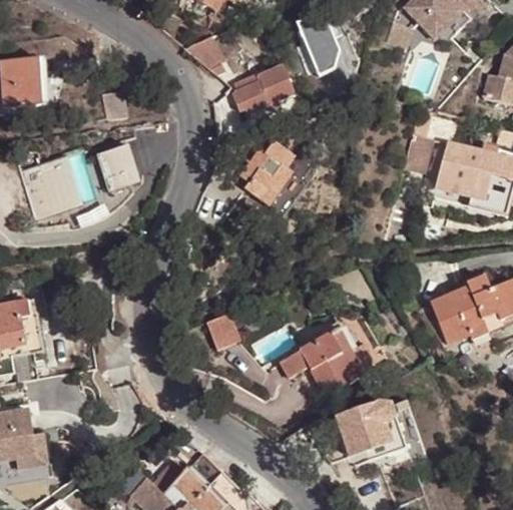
[(199,0),(217,10),(222,0),(199,0)]
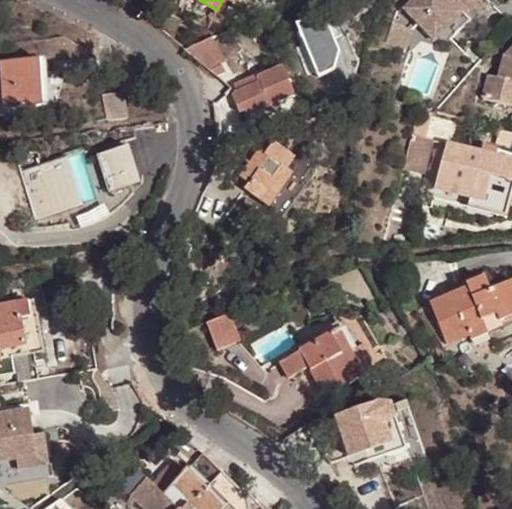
[(405,0),(400,5),(437,45),(481,4),(477,0),(405,0)]
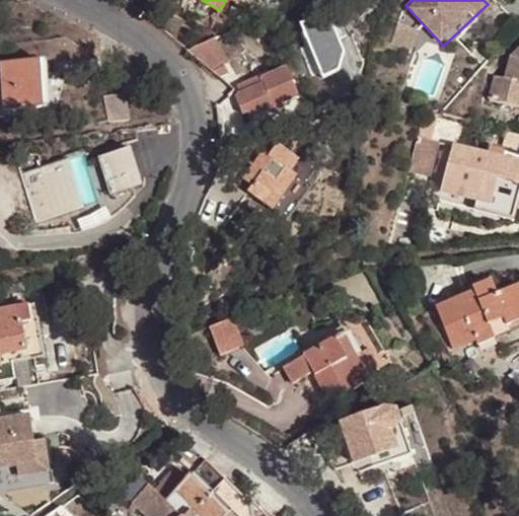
[(298,45),(307,69),(336,58),(319,14),(298,21),(301,29),(298,30),(303,43),(298,45)]
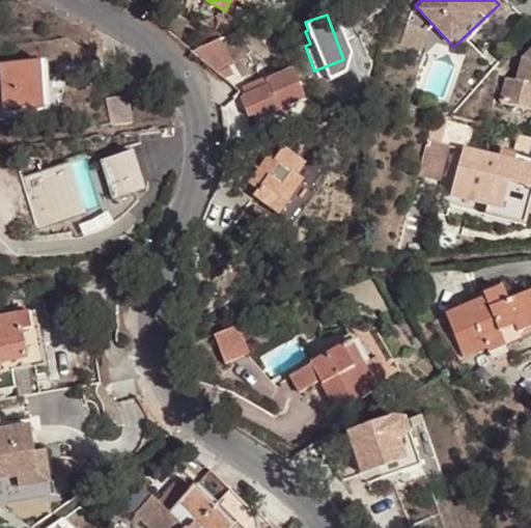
[(396,43),(418,50),(426,29),(403,22),(396,43)]
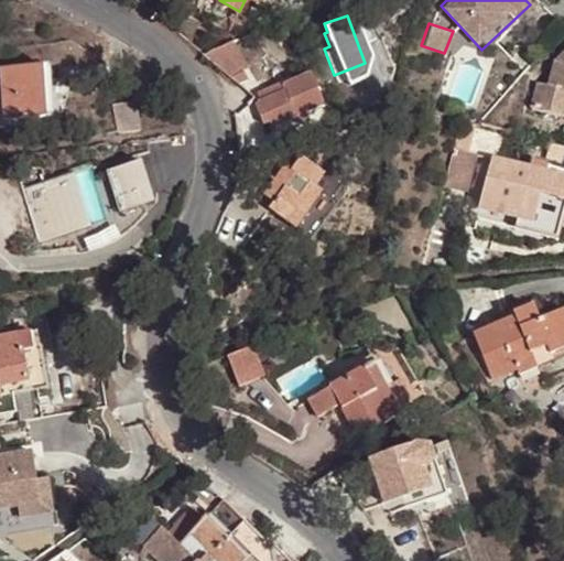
[(249,65),(232,39),(202,53),(230,76),(249,65)]
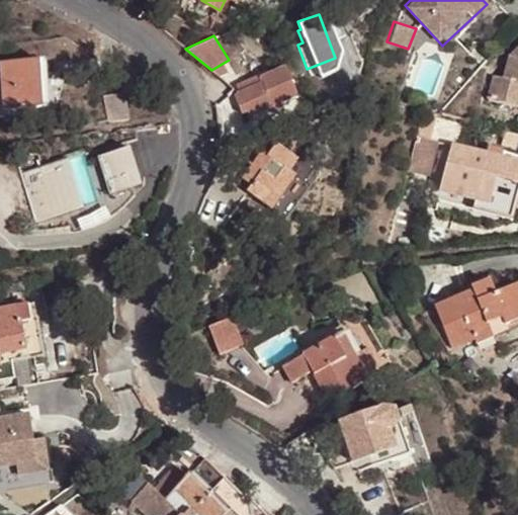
[(492,76),(486,96),(517,105),(517,54),(511,61),(506,80),(492,76)]
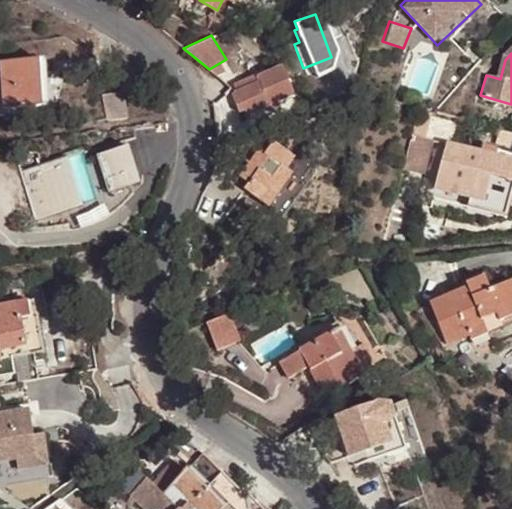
[(40,57),(0,60),(3,106),(43,103),(40,57)]
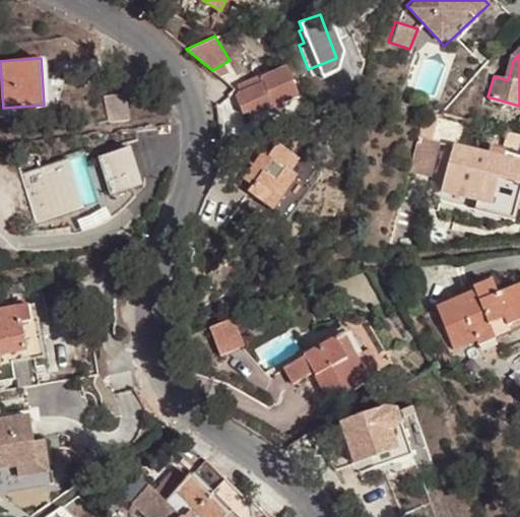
[(286,65),(260,75),(263,81),(240,90),(236,93),(242,110),(247,108),(249,114),(274,104),(274,108),(276,110),(281,111),(283,109),(284,104),(282,101),(299,93),(286,65)]
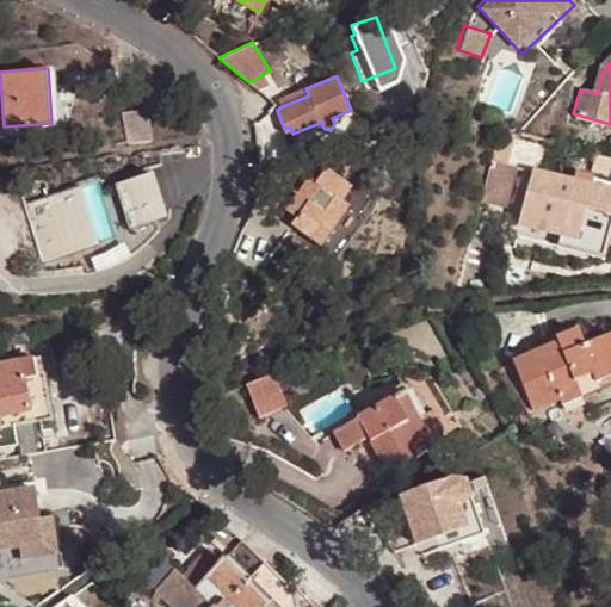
[(278,98),(282,106),(309,95),(306,88),(306,86),(278,98)]
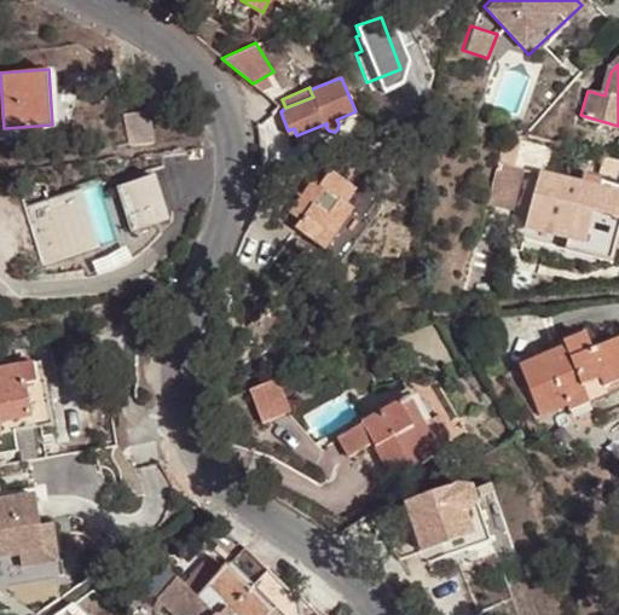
[(149,108),(123,111),(129,143),(154,138),(149,108)]
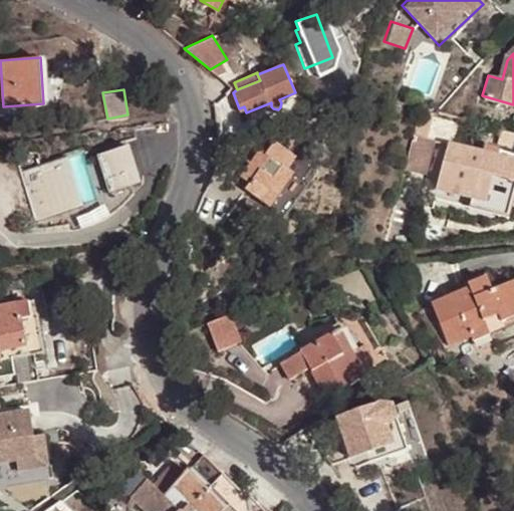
[(416,125),(427,129),(432,109),(421,107),(416,125)]
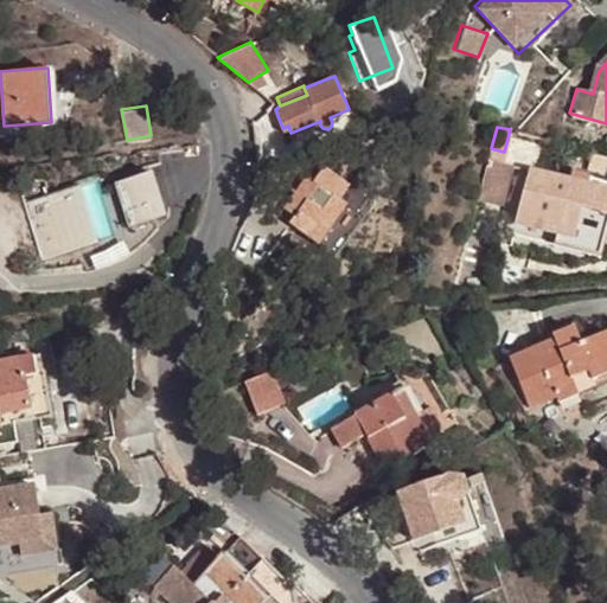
[(491,148),(479,194),(503,201),(513,165),(500,161),(504,152),(491,148)]
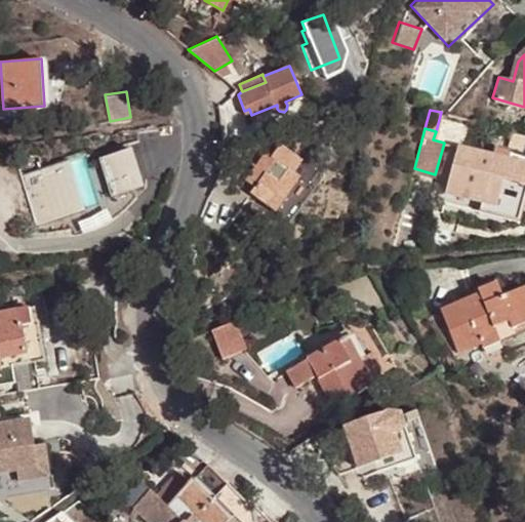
[(132,145),(98,155),(111,194),(145,183),(132,145)]
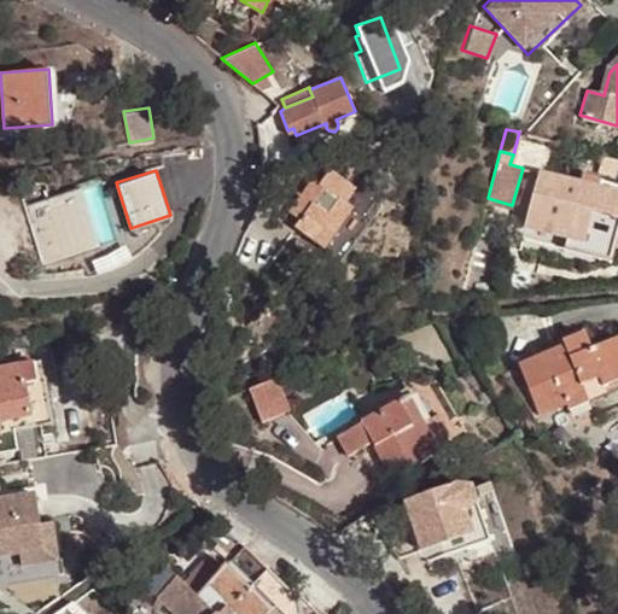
[(296,226),(321,245),(351,208),(344,202),(355,188),(332,170),(321,183),(316,180),(292,211),(302,218),(296,226)]
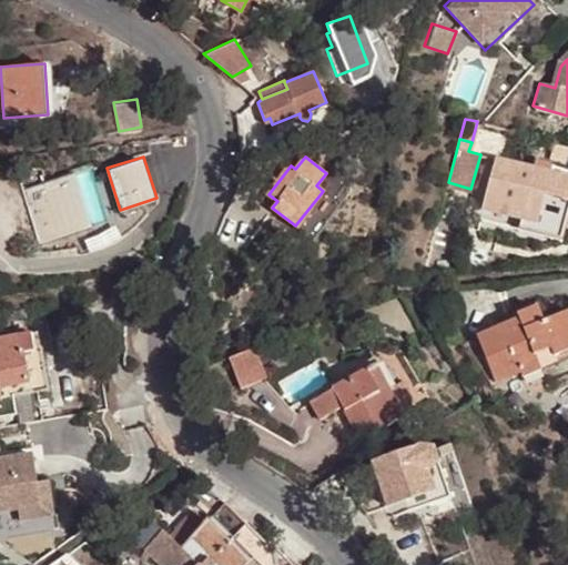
[(530,168),(495,158),(482,208),(550,225),(558,199),(566,201),(567,201),(567,177),(546,171),(548,164),(531,160),(530,168)]
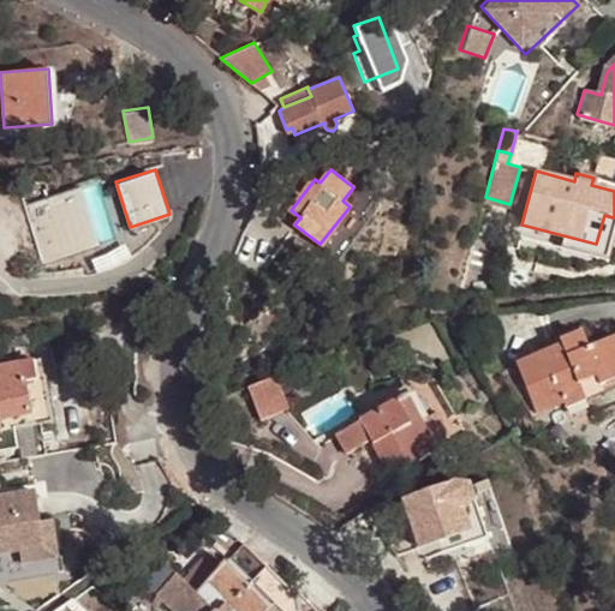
[(81,185),(24,203),(42,263),(99,245),(81,185)]
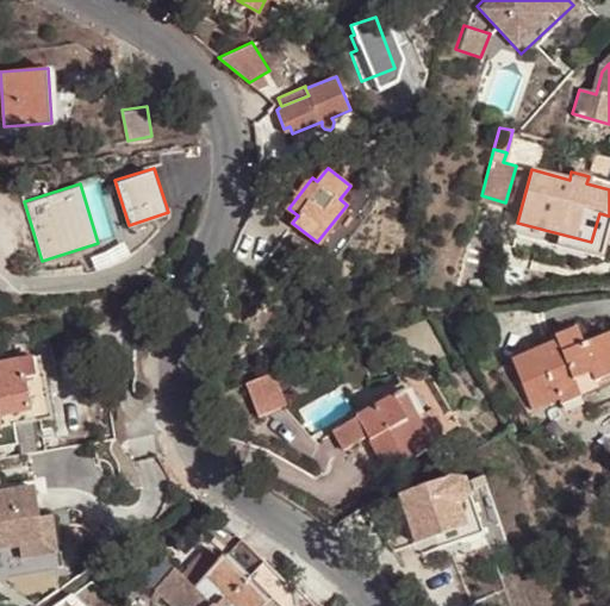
[(591,242),(517,223),(514,233),(597,256),(608,216),(599,213),(591,242)]
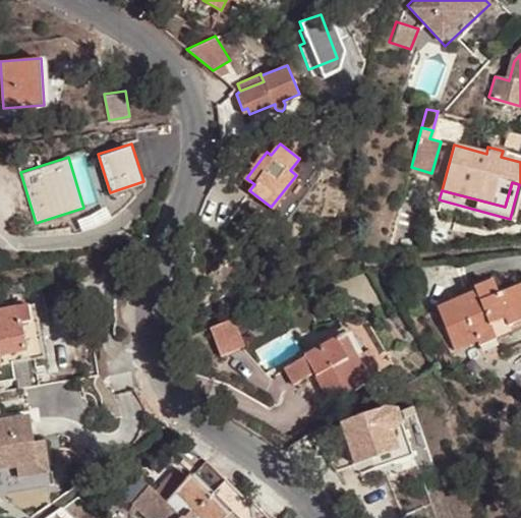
[(437,306),(454,349),(475,341),(494,333),(489,323),(504,317),(507,325),(520,319),(520,308),(512,287),(496,293),(489,279),(473,286),(475,291),(437,306)]
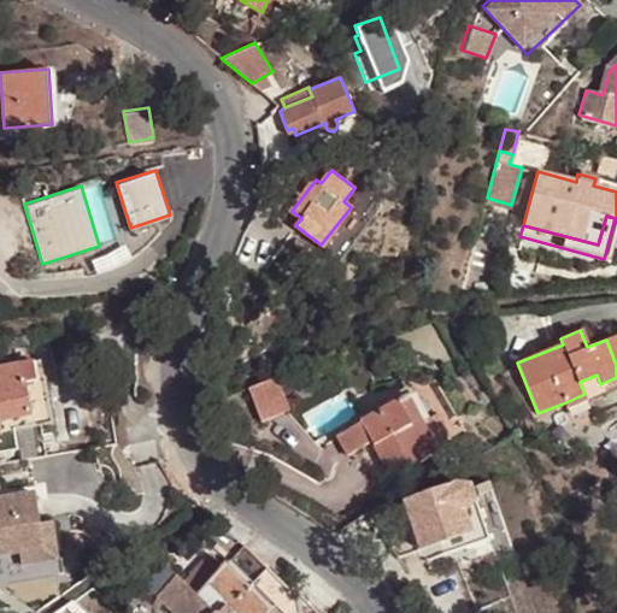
[(585,394),(563,404),(565,408),(616,387),(616,339),(616,336),(606,340),(616,365),(616,377),(600,384),(597,375),(580,382),(585,394)]
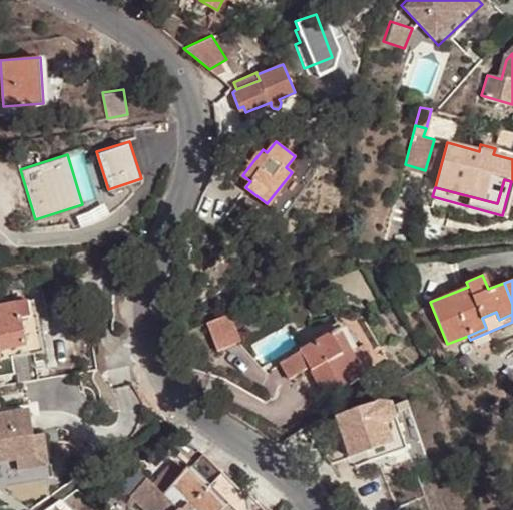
[(34,298),(0,303),(0,348),(26,344),(27,352),(43,349),(34,298)]
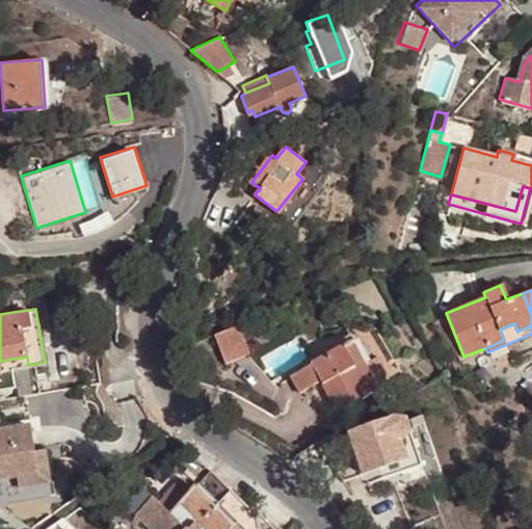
[(453,361),(463,356),(446,313),(435,317),(453,361)]
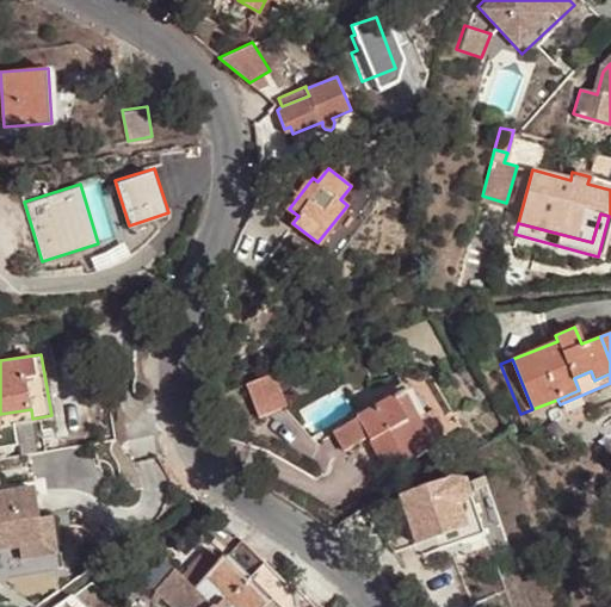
[(235,385),(245,413),(267,404),(258,377),(235,385)]
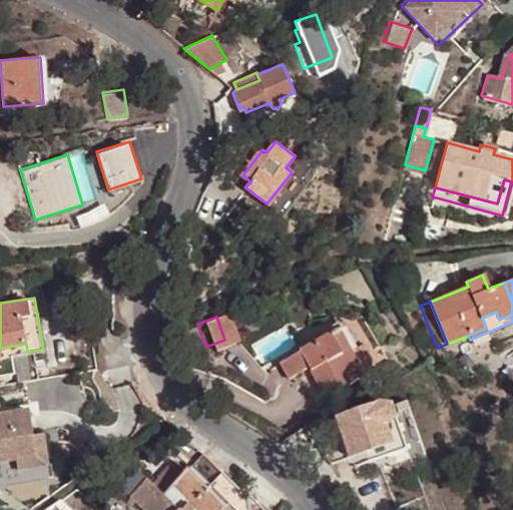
[(306,367),(322,395),(361,374),(359,370),(349,351),(337,329),(278,361),(286,377),(306,367)]
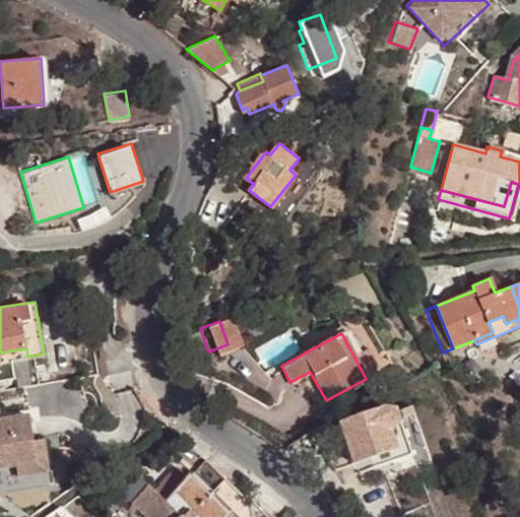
[(0,378),(14,376),(11,360),(27,357),(26,348),(0,352),(0,378)]
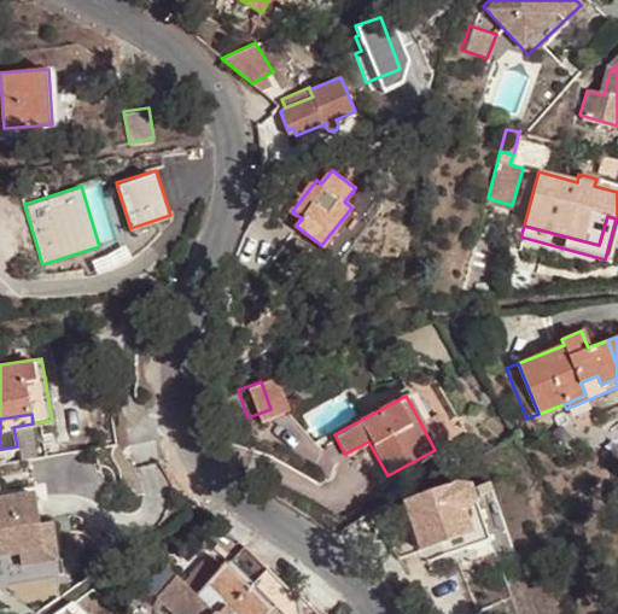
[(420,422),(432,445),(449,436),(438,414),(420,422)]
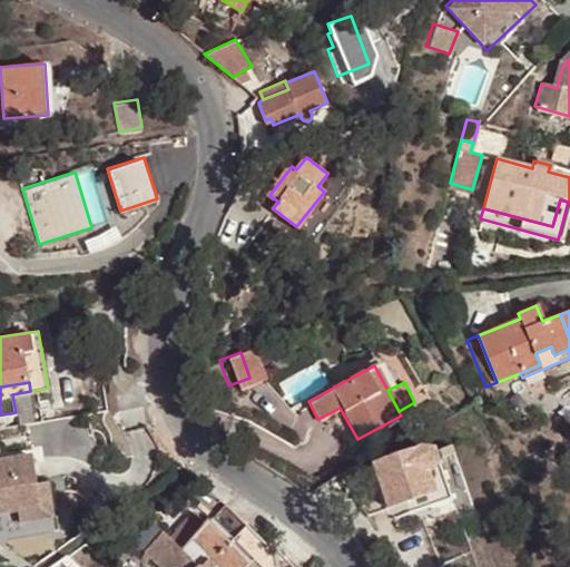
[(419,448),(370,465),(385,507),(397,502),(444,487),(431,449),(419,448)]
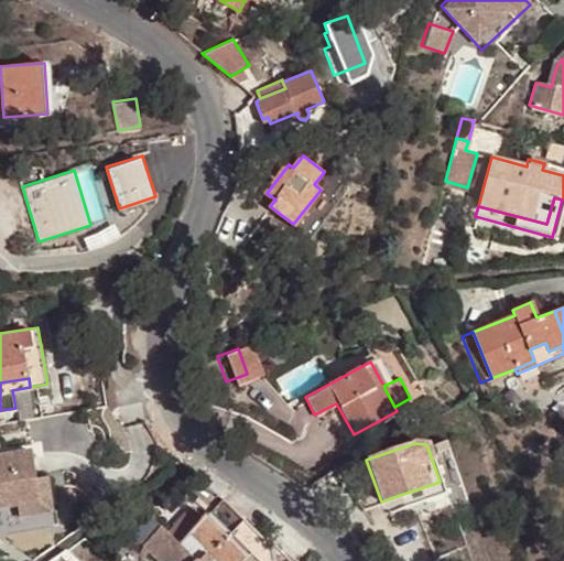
[(32,448),(0,453),(0,505),(19,502),(41,498),(36,477),(32,448)]
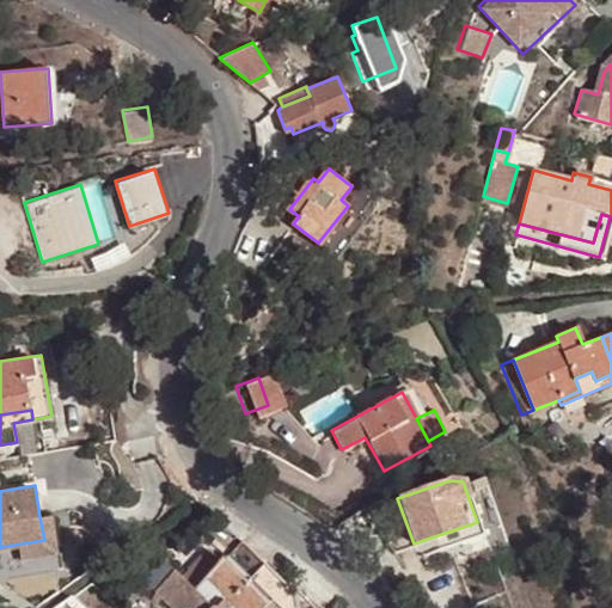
[(51,516),(40,517),(44,540),(20,544),(23,556),(56,550),(51,516)]
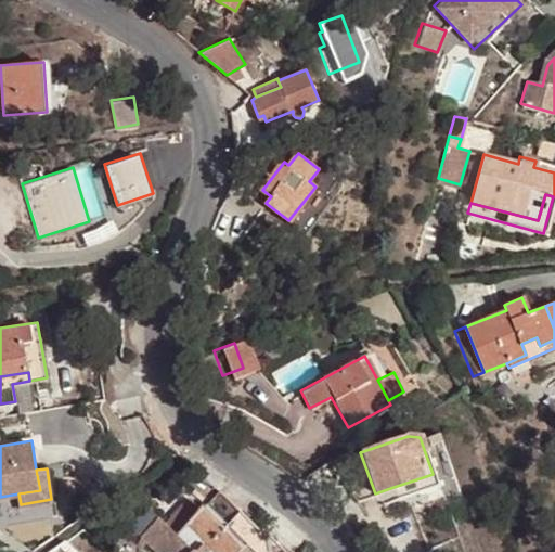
[(433,474),(387,489),(390,501),(436,485),(433,474)]
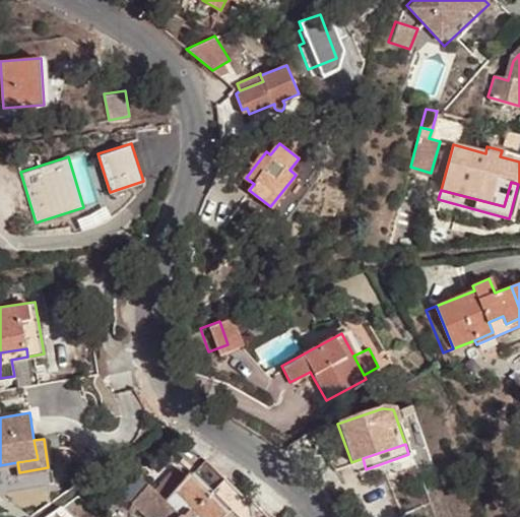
[(149,483),(132,501),(147,516),(224,516),(226,515),(245,497),(206,458),(188,475),(178,465),(154,489),(149,483)]
